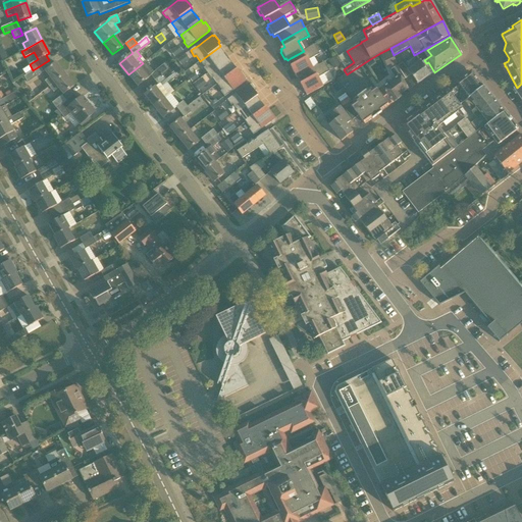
[(319,53),(314,45),(314,44),(303,50),(304,51),(291,58),(295,64),(291,66),(292,68),(297,79),(301,75),(313,68),(308,59),(319,53)]
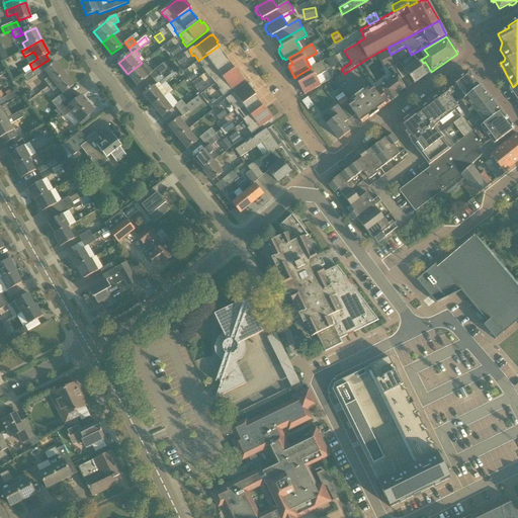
[(177,45),(169,51),(173,57),(181,51),(177,45)]
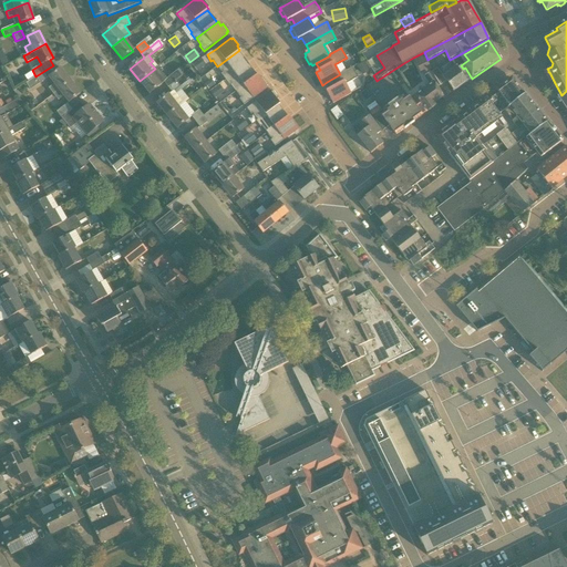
[(238,51),(217,66),(223,73),(222,74),(225,80),(247,63),(245,60),(243,57),(238,51)]
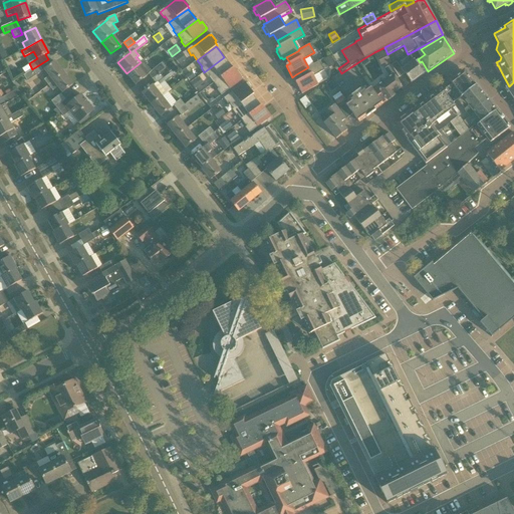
[(384,48),(376,51),(374,52),(381,67),(391,62),(384,48)]
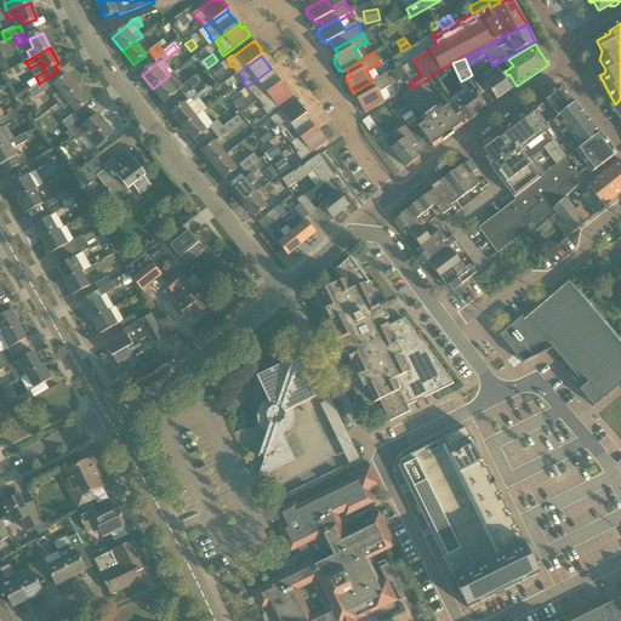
[(216,78),(226,70),(221,64),(211,72),(216,78)]
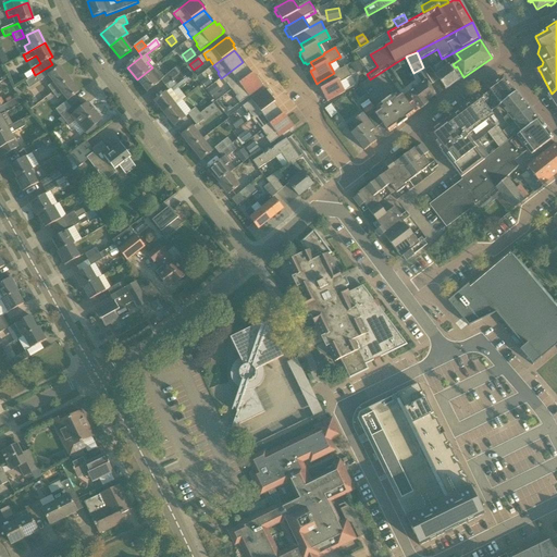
[(350,64),(356,74),(363,70),(358,61),(350,64)]
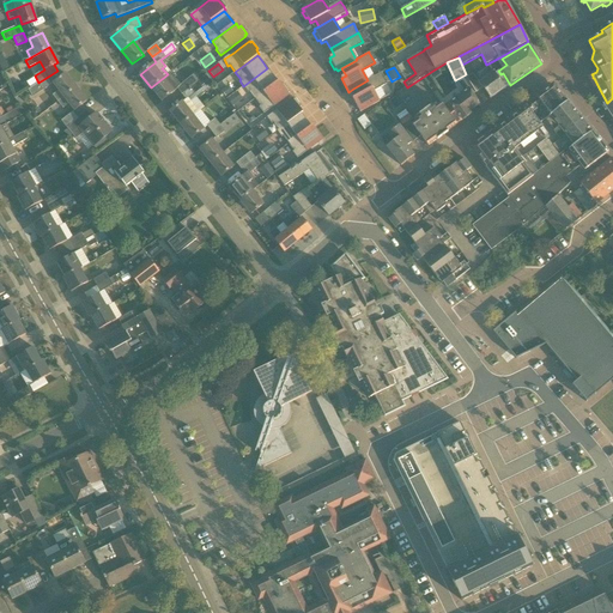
[(267,68),(243,86),(248,92),(250,92),(255,99),(278,83),(274,78),(267,68)]
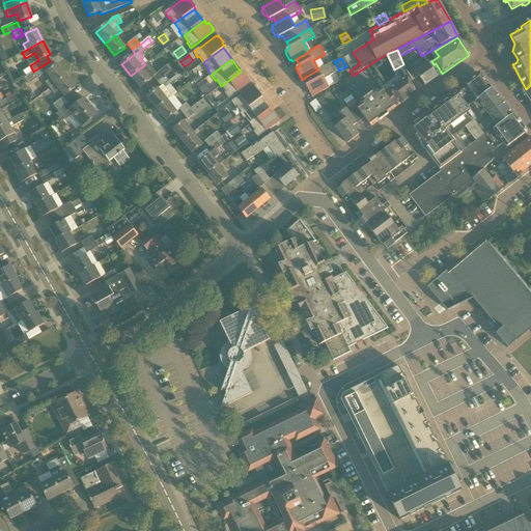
[(53,66),(50,61),(33,72),(34,72),(29,75),(32,81),(37,78),(47,73),(51,79),(46,82),(50,88),(65,76),(56,64),(53,66)]
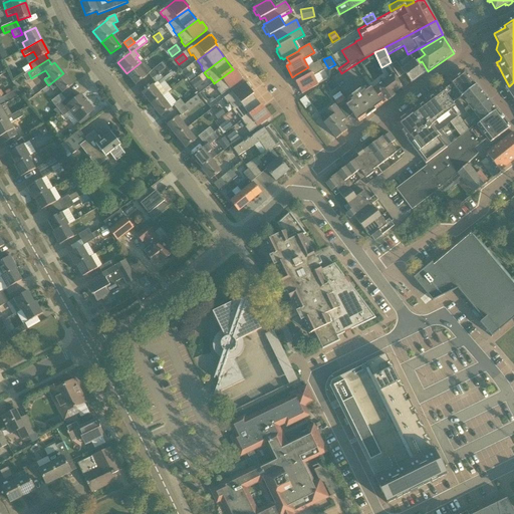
[(405,73),(411,83),(428,71),(422,61),(420,62),(418,59),(415,62),(414,60),(402,69),(397,62),(392,65),(399,77),(405,73)]
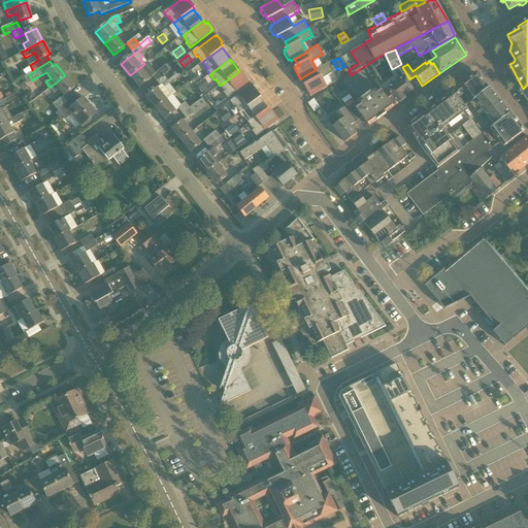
[(144,64),(130,75),(139,88),(153,76),(157,81),(169,71),(165,66),(156,73),(146,63),(144,64)]
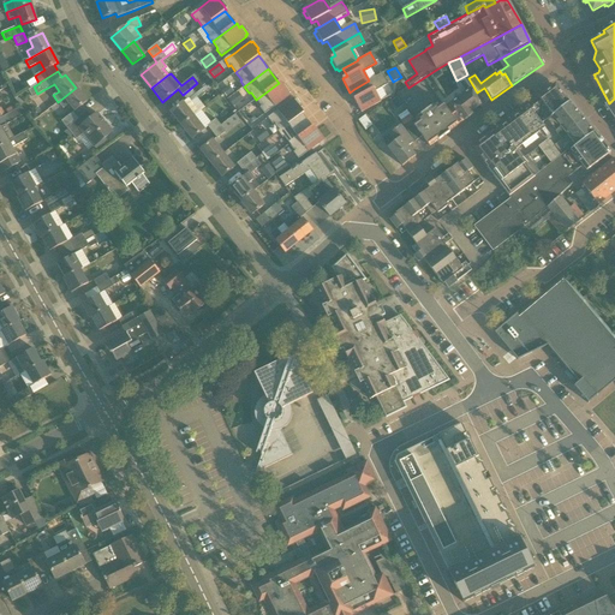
[(388,84),(382,73),(369,81),(354,89),(358,96),(353,99),(356,102),(362,113),(381,102),(375,91),(388,84)]
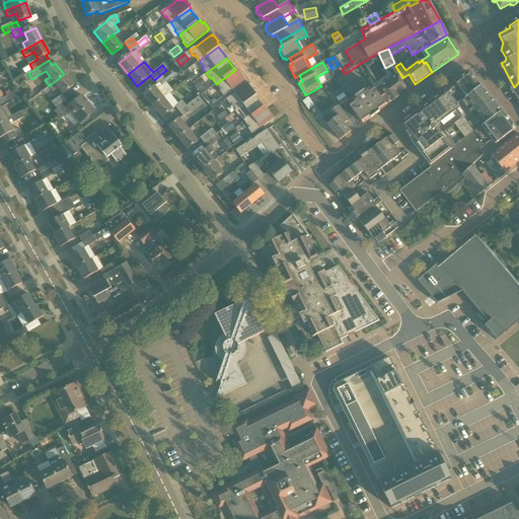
[(166,70),(154,80),(158,85),(179,69),(174,63),(166,70)]
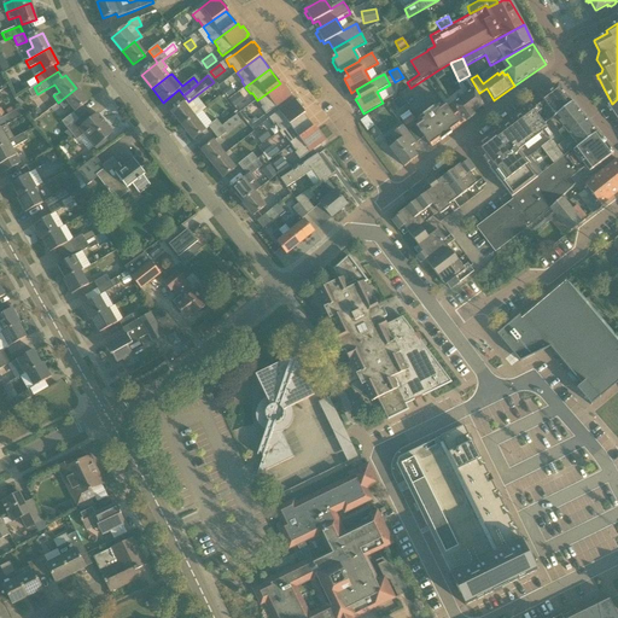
[(467,93),(447,109),(460,126),(474,116),(472,114),(483,105),(467,81),(462,83),(467,93)]
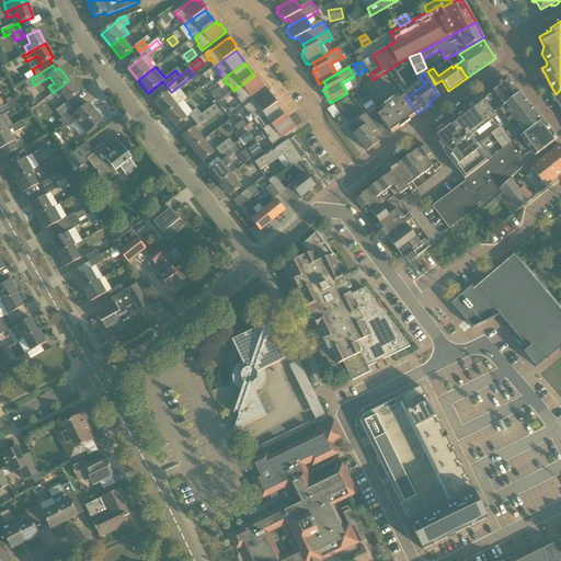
[(194,75),(182,83),(184,86),(190,81),(190,82),(196,77),(194,75)]
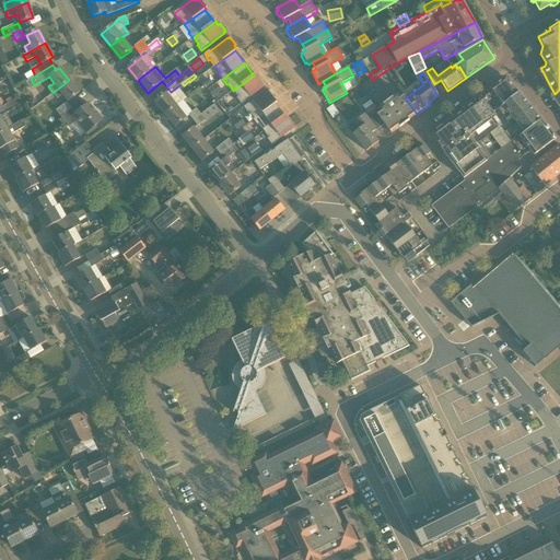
[(254,76),(233,91),(238,97),(237,98),(241,104),(265,86),(264,85),(265,84),(259,77),(258,78),(255,74),(254,76)]
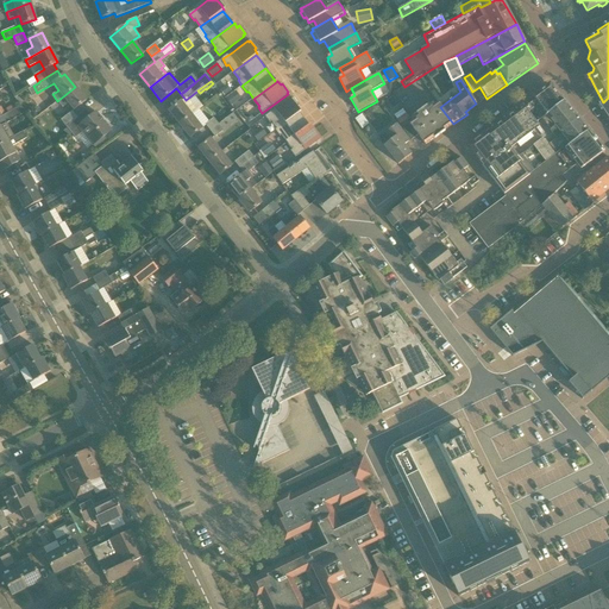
[(220,90),(225,96),(232,92),(227,85),(220,90)]
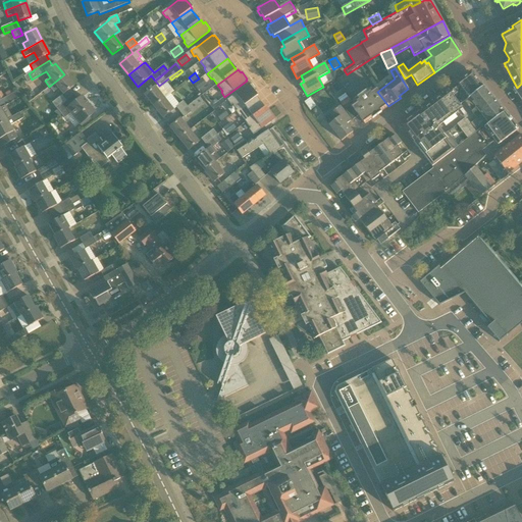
[(73,87),(64,74),(49,87),(53,92),(58,88),(63,95),(73,87)]
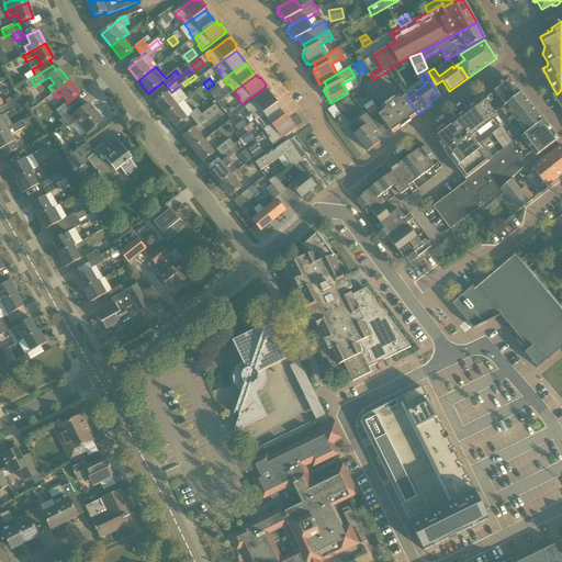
[(481,98),(494,114),(519,93),(510,81),(504,81),(493,89),(493,88),(492,89),(492,90),(489,92),(482,98),(482,97),(481,98)]
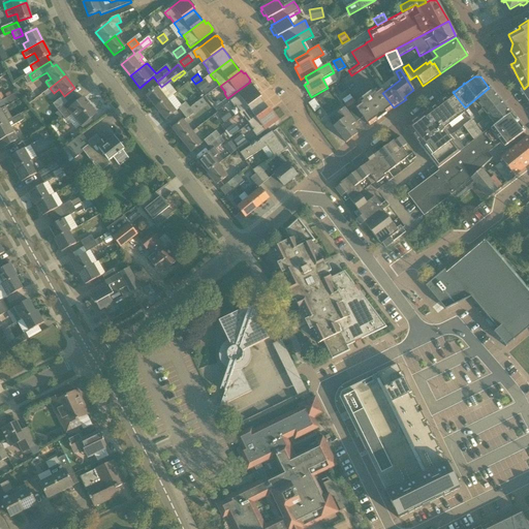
[(196,86),(201,91),(210,85),(205,80),(196,86)]
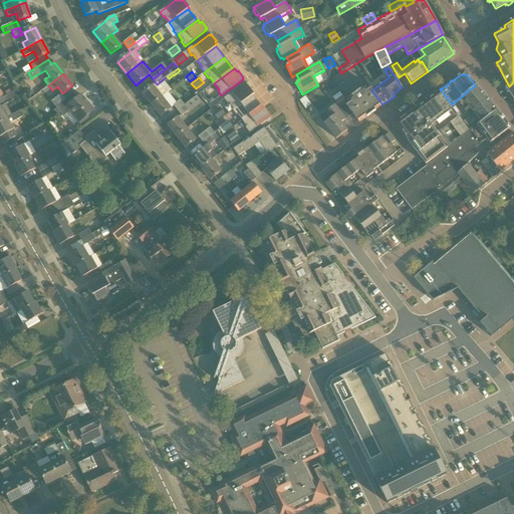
[(326,85),(331,91),(336,88),(331,81),(326,85)]
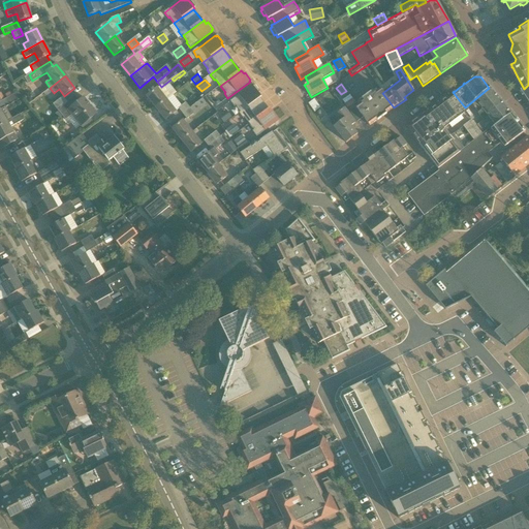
[(236,105),(240,112),(240,113),(259,98),(261,97),(258,93),(259,92),(254,85),(253,87),(252,85),(230,101),(235,106),(236,105)]
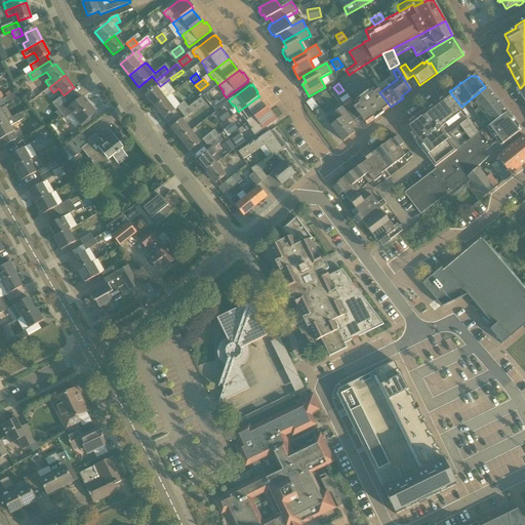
[(485,87),(461,107),(453,114),(435,127),(441,139),(425,154),(428,158),(481,117),(476,111),(479,109),(482,113),(497,102),(485,87)]
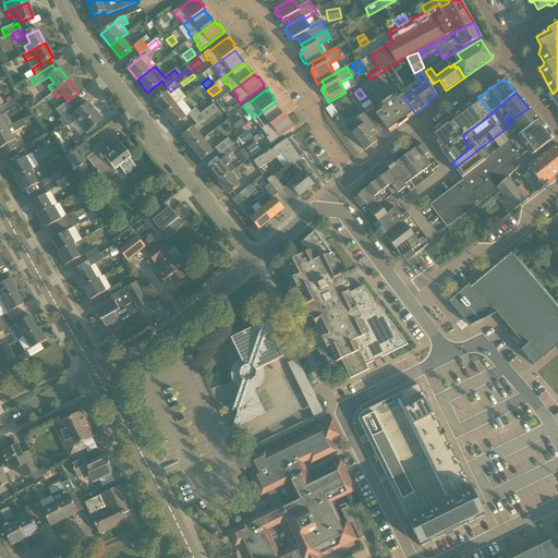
[(176,106),(166,94),(155,101),(165,114),(176,106)]
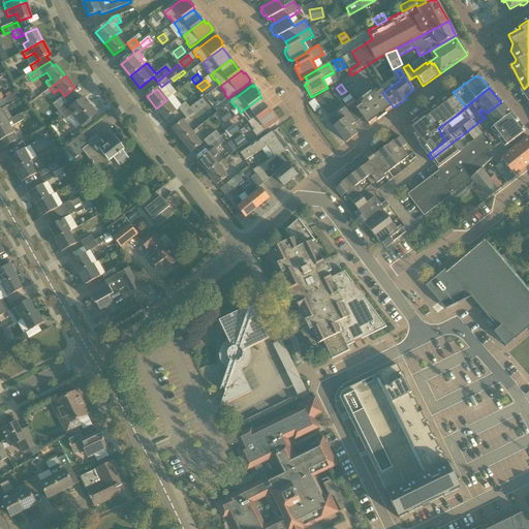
[(375,100),(370,104),(367,99),(355,107),(354,105),(348,110),(359,124),(364,119),(369,126),(377,120),(377,121),(386,115),(385,114),(394,107),(382,93),(380,89),(372,96),(375,100)]
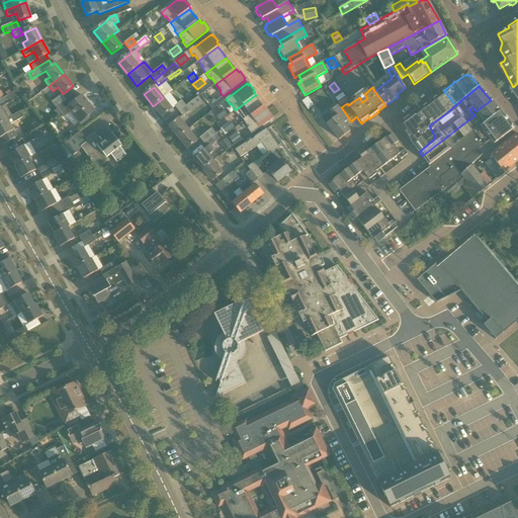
[(410,142),(419,152),(435,138),(429,125),(447,112),(455,105),(443,90),(413,113),(413,112),(409,115),(409,116),(402,121),(398,124),(403,131),(411,141),(410,142)]
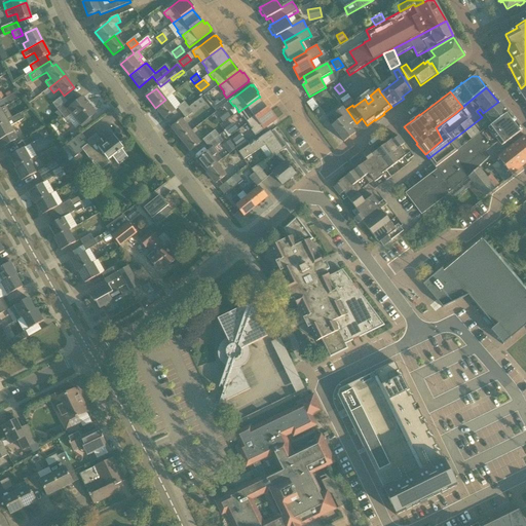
[(0,124),(12,118),(5,107),(11,104),(11,100),(9,97),(5,99),(0,101),(0,124)]
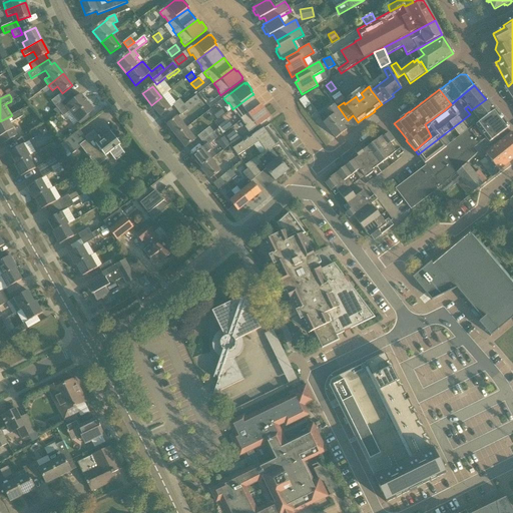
[(56,106),(65,99),(61,94),(52,101),(56,106)]
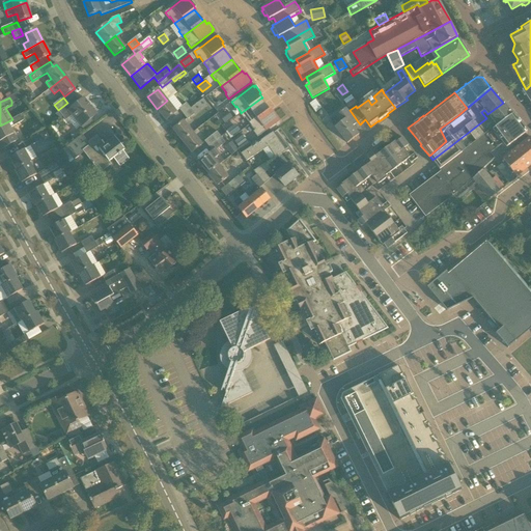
[(72,116),(80,128),(96,114),(84,99),(72,108),(67,103),(58,110),(65,120),(72,116)]
